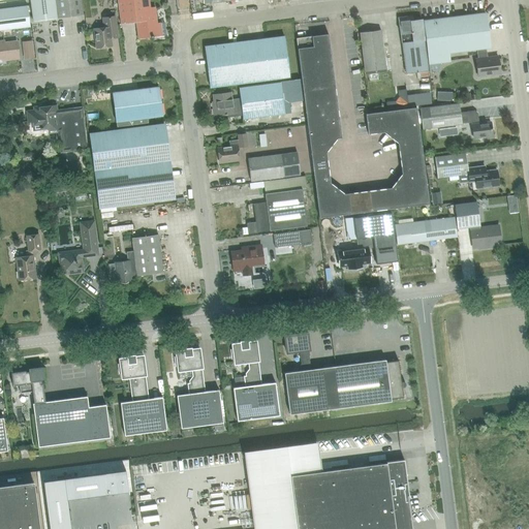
[(56,0),(31,0),(33,20),(36,40),(61,37),(58,17),(56,0)]
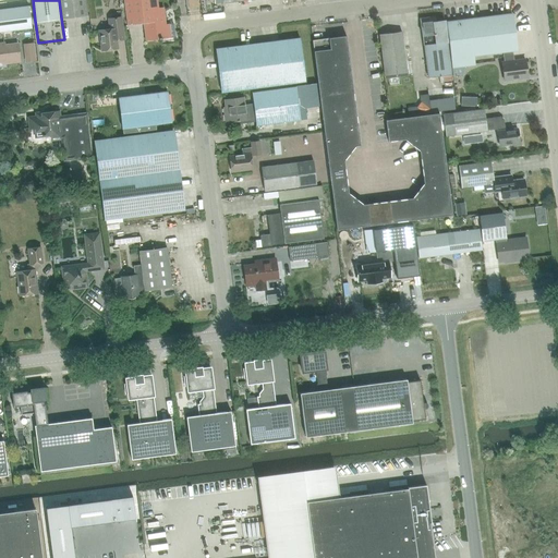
[(59,0),(61,17),(87,15),(85,0),(59,0)]
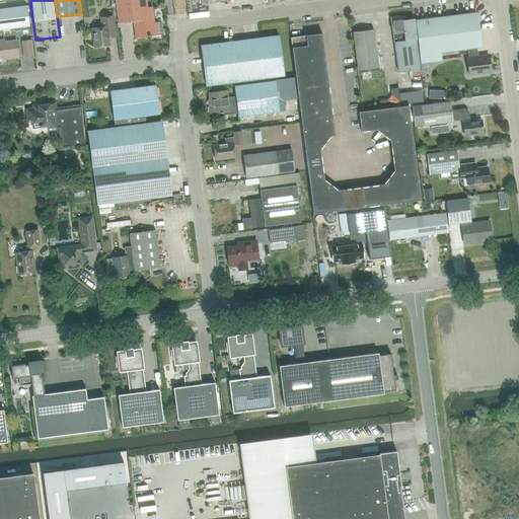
[(148,7),(146,0),(115,0),(119,22),(133,20),(135,36),(136,38),(159,35),(158,21),(154,22),(152,6),(148,7)]
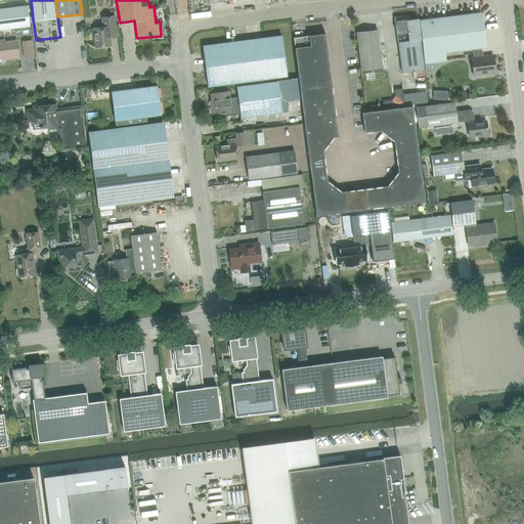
[(0,28),(29,25),(27,4),(0,7),(0,28)]
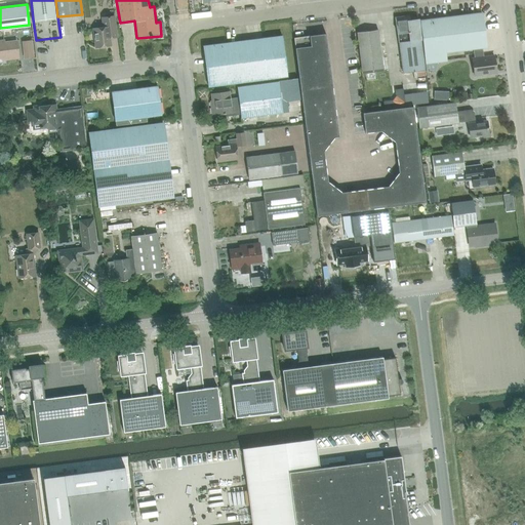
[(482,12),(432,18),(420,21),(426,55),(427,64),(444,62),(443,53),(474,49),(475,57),(472,57),(474,76),(497,73),(494,55),(484,57),(483,48),(487,48),(482,12)]
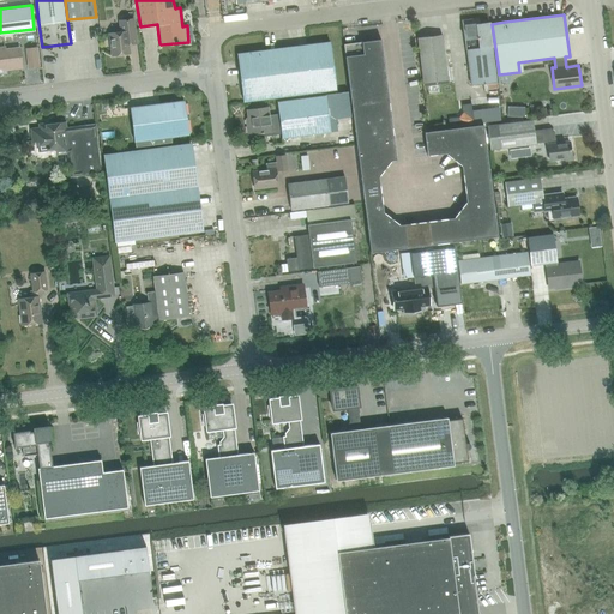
[(130,54),(128,46),(137,44),(133,19),(120,20),(121,32),(109,34),(112,56),(130,54)]
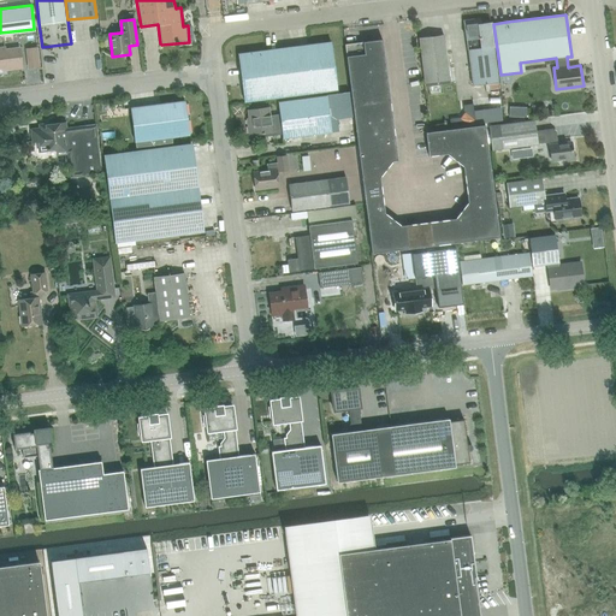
[(481,24),(480,19),(478,19),(474,19),(471,19),(468,21),(465,21),(468,49),(469,49),(473,86),(498,82),(495,47),(492,23),(481,24)]
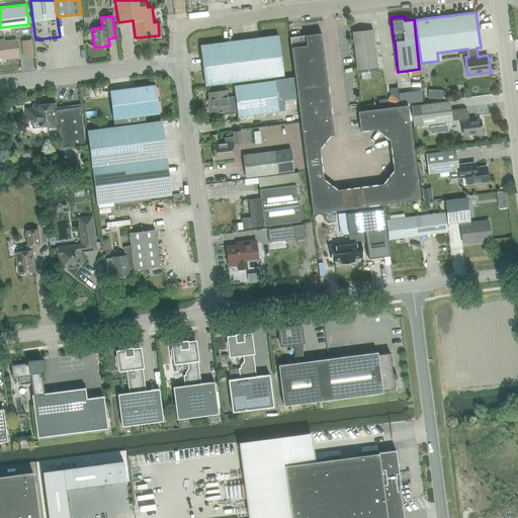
[(358,73),(378,70),(373,29),(353,32),(358,73)]
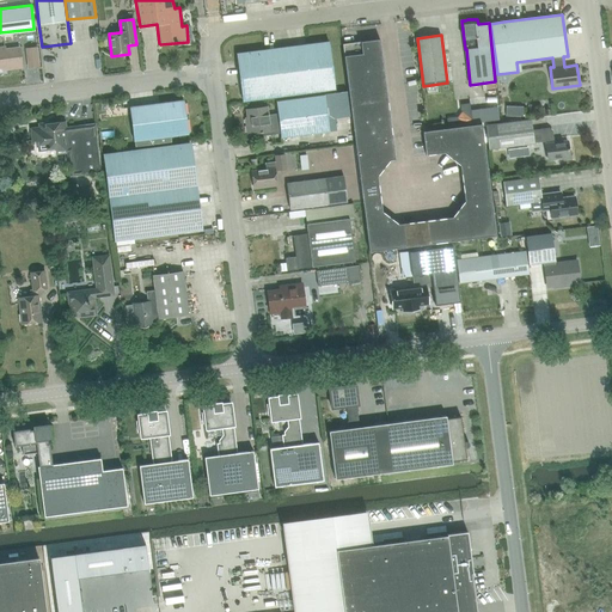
[(379,38),(342,43),(369,251),(496,234),(482,122),(473,123),(448,127),(422,130),(426,154),(444,152),(460,164),(465,199),(453,215),(399,222),(383,210),(378,175),(390,159),(395,158),(379,38)]
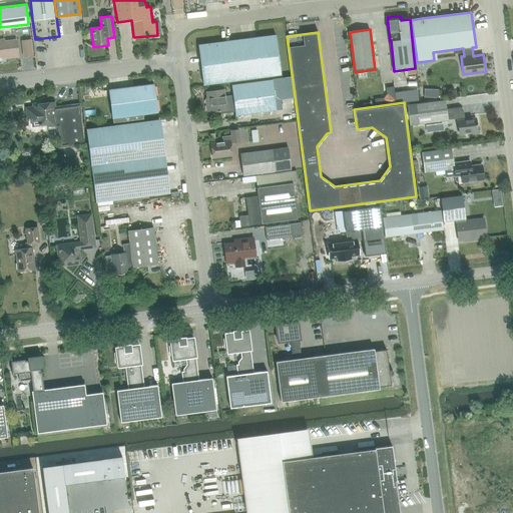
[(202,83),(281,74),(276,34),(197,44),(202,83)]
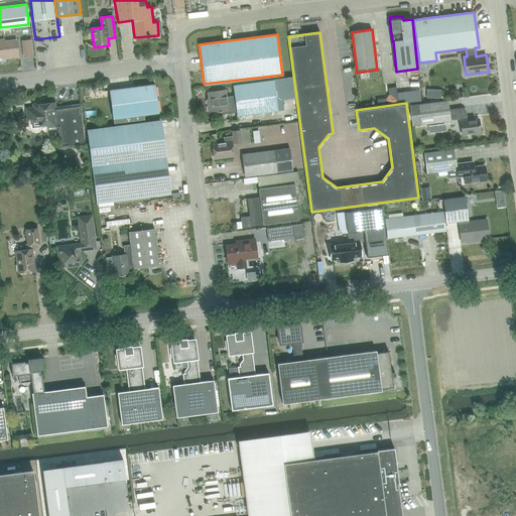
[(5,57),(18,56),(15,39),(4,40),(3,39),(0,38),(0,55),(4,55),(5,57)]
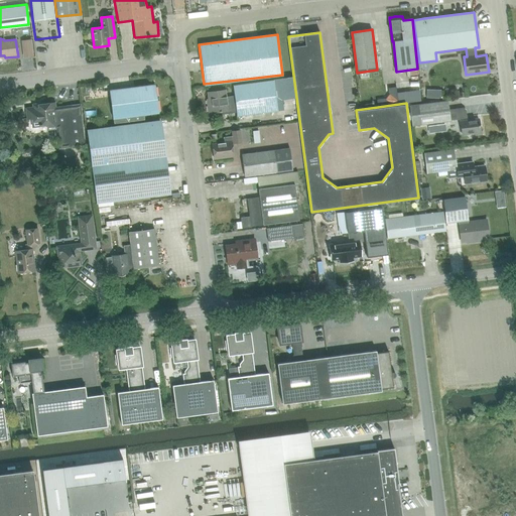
[(25,56),(32,55),(30,39),(23,40),(25,56)]
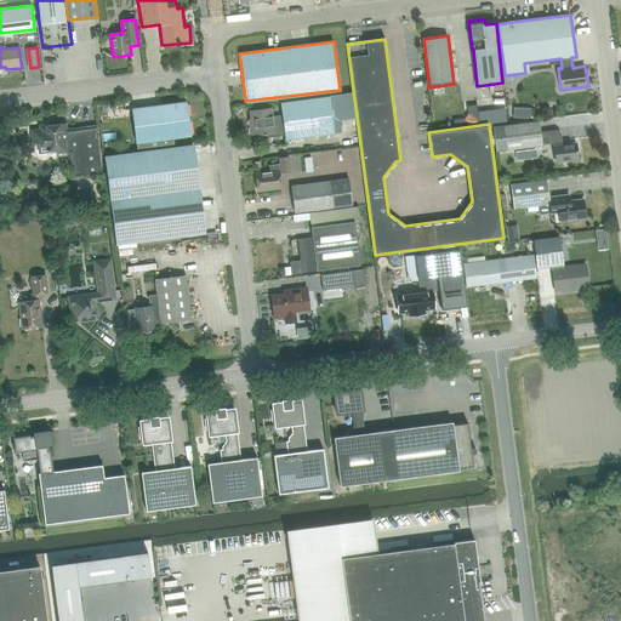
[(284,140),(334,132),(329,97),(280,103),(281,114),(272,115),(271,108),(249,110),(250,119),(248,119),(250,136),(262,134),(265,135),(266,137),(284,135),(284,140)]
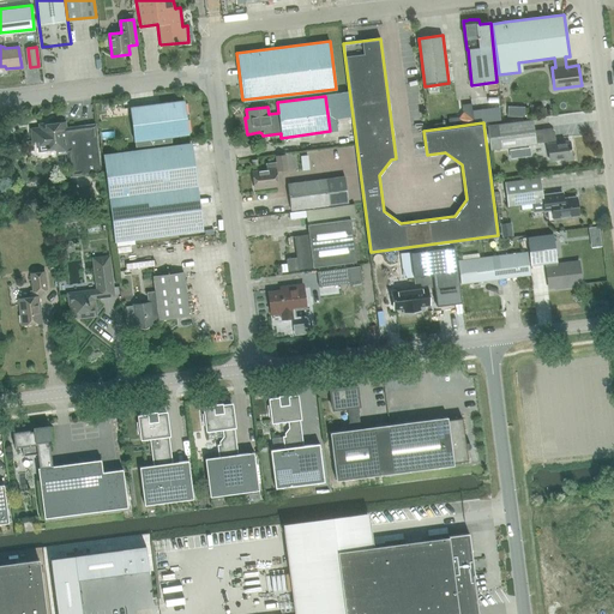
[(134,142),(136,148),(172,143),(172,137),(188,134),(184,101),(130,108),(134,142)]
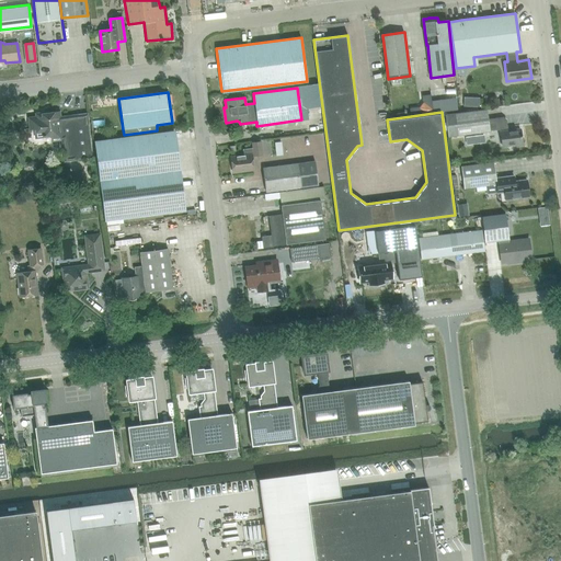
[(421,107),(410,109),(411,116),(434,113),(433,110),(424,103),(421,107)]
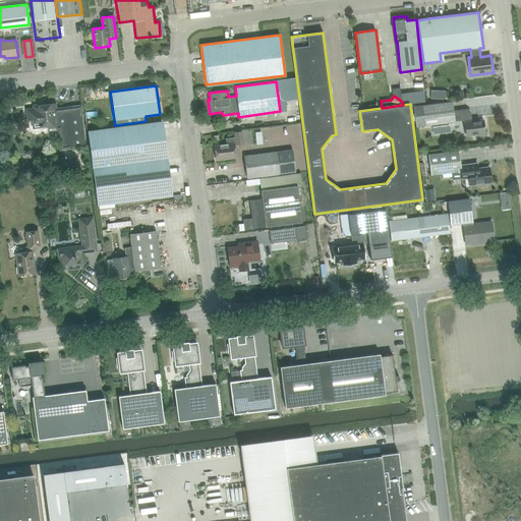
[(453,102),(422,106),(413,107),(416,127),(455,122),(471,119),(470,111),(467,109),(454,111),(453,102)]
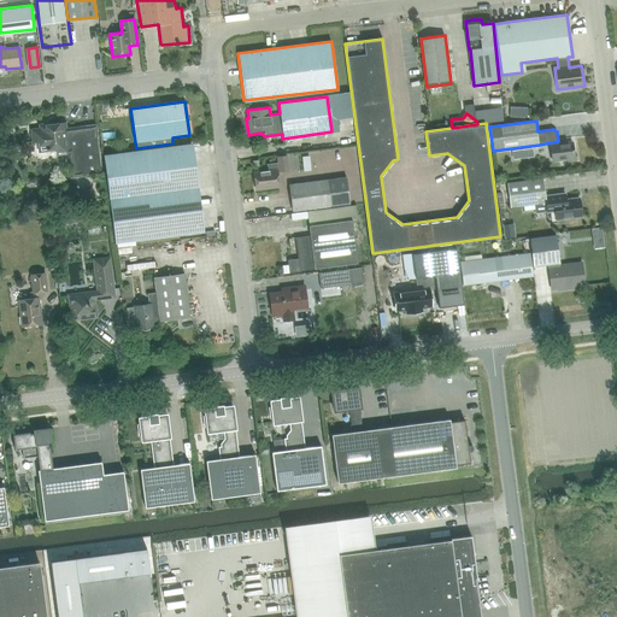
[(70,177),(101,172),(94,125),(65,129),(65,124),(57,125),(56,122),(39,124),(40,128),(31,130),(33,141),(37,141),(39,152),(56,150),(56,152),(68,151),(70,177)]
